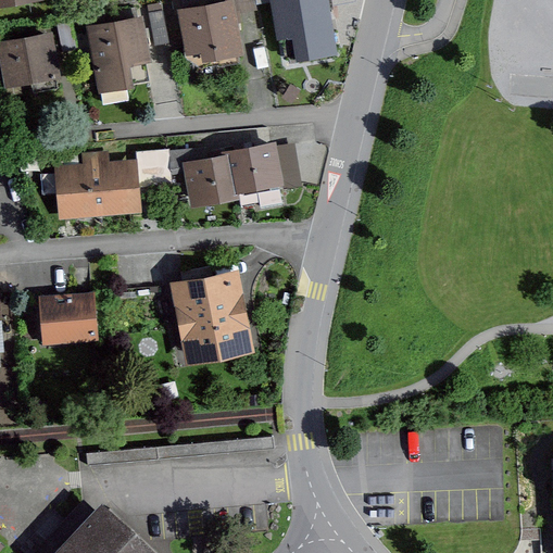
[(267,0),(274,38),(331,28),(327,0),(267,0)]
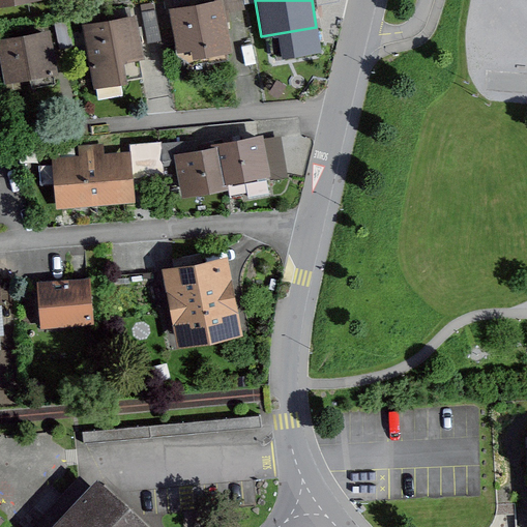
[(193,59),(232,53),(224,1),(168,10),(173,46),(191,42),(193,59)]
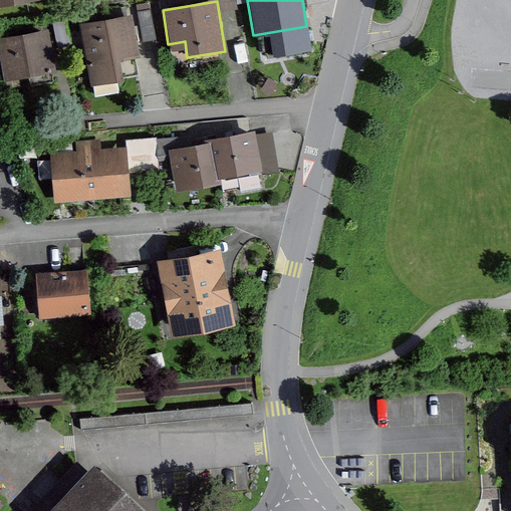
[(139,57),(133,13),(79,21),(88,84),(123,79),(120,60),(139,57)]
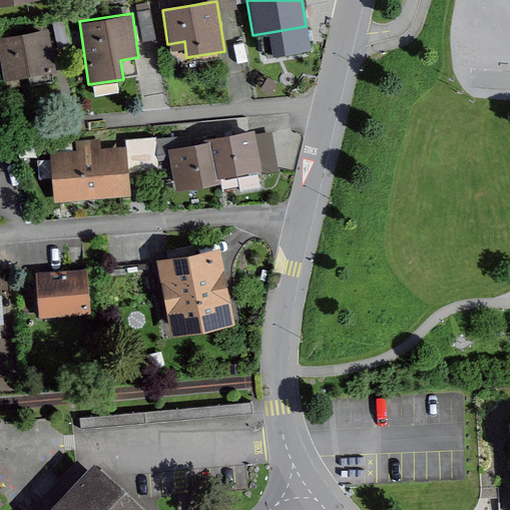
[(0,38),(8,80),(60,70),(52,27),(0,37),(0,38)]
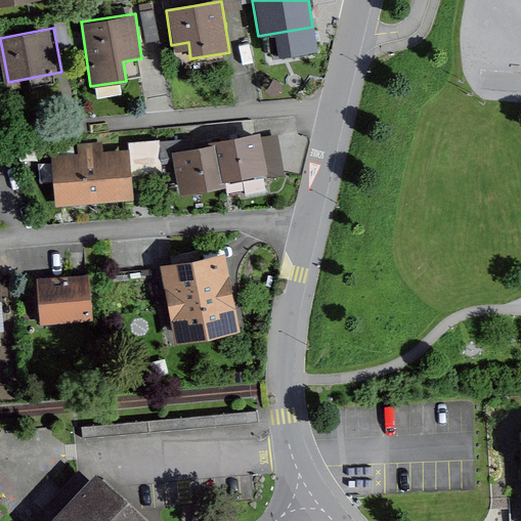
[(264,172),(258,132),(214,139),(215,146),(223,179),(264,172)]
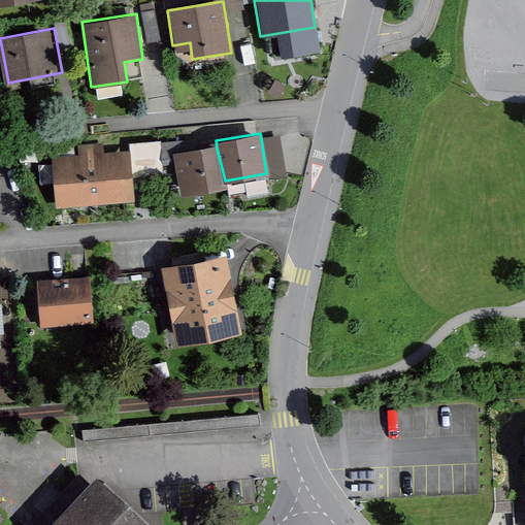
[(226,189),(225,181),(217,148),(174,155),(182,196),(226,189)]
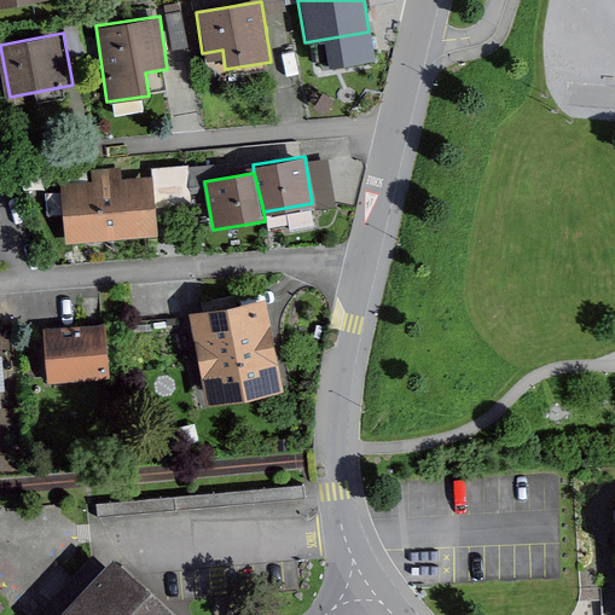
[(69,243),(158,237),(155,177),(65,183),(69,243)]
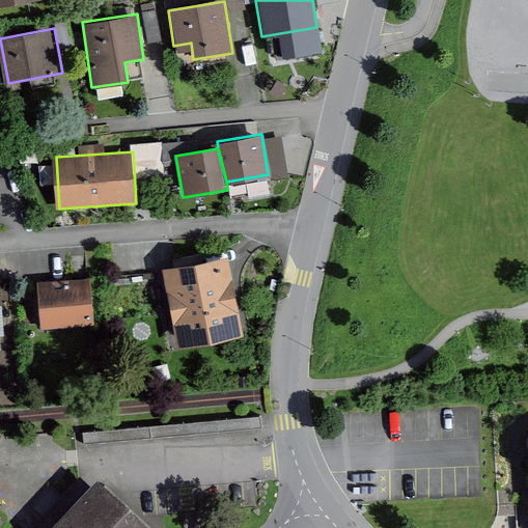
[(246,332),(229,254),(160,269),(175,346),(246,332)]
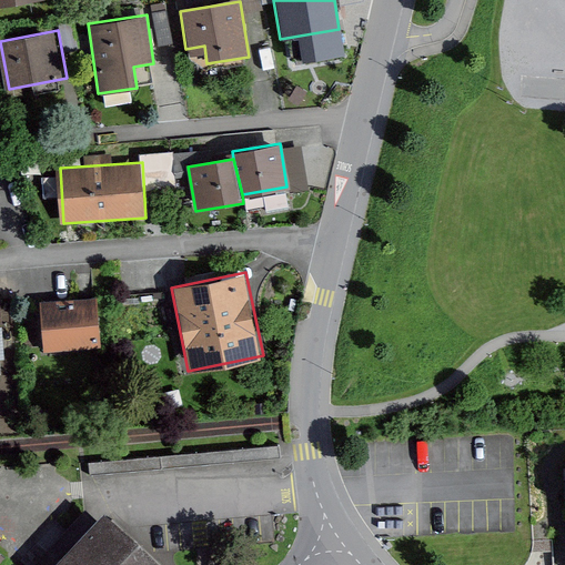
[(101,349),(97,299),(39,304),(43,353),(101,349)]
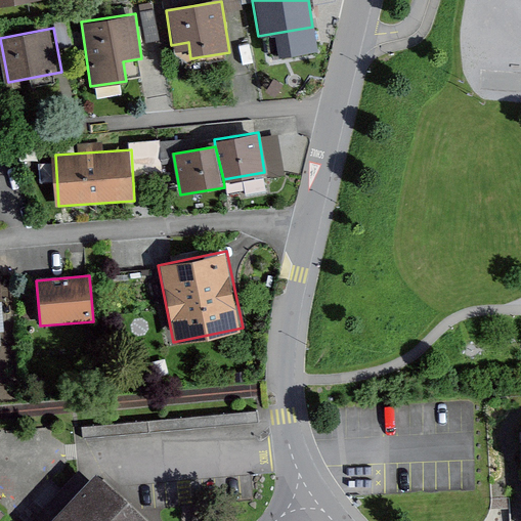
[(136,520),(99,485),(81,505),(75,498),(58,517),(62,520),(136,520)]
